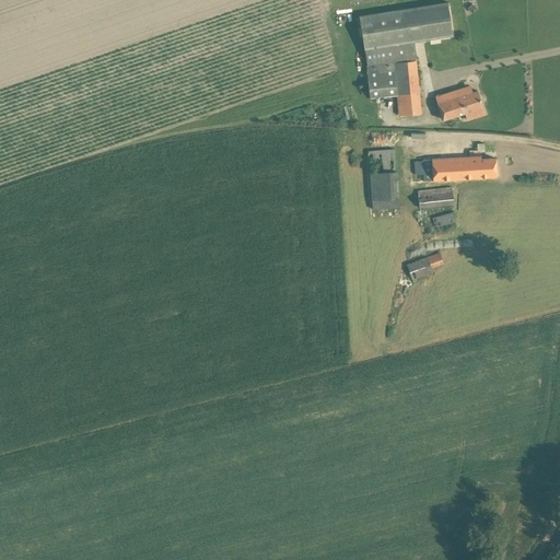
[(415,41),(453,35),(448,2),(360,15),(364,49),(365,49),(368,65),(366,65),(370,97),(397,94),(398,97),(401,97),(404,119),(421,118),(416,60),(415,57),(417,57),(415,41)]
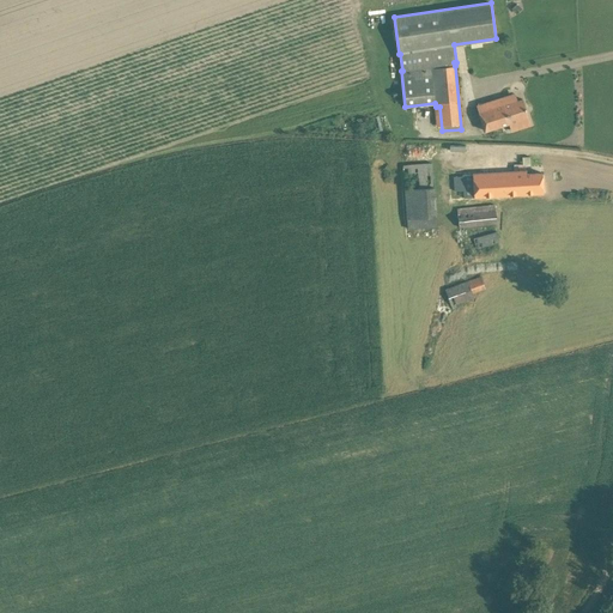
[(477,107),(484,131),(509,123),(511,131),(530,125),(523,99),(517,101),(515,95),(503,98),(498,99),(477,107)]
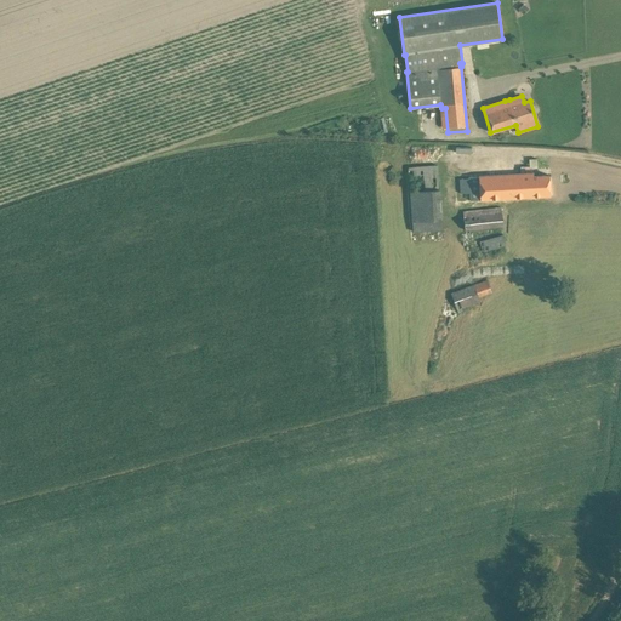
[(408,167),(412,233),(443,231),(438,165),(408,167)]
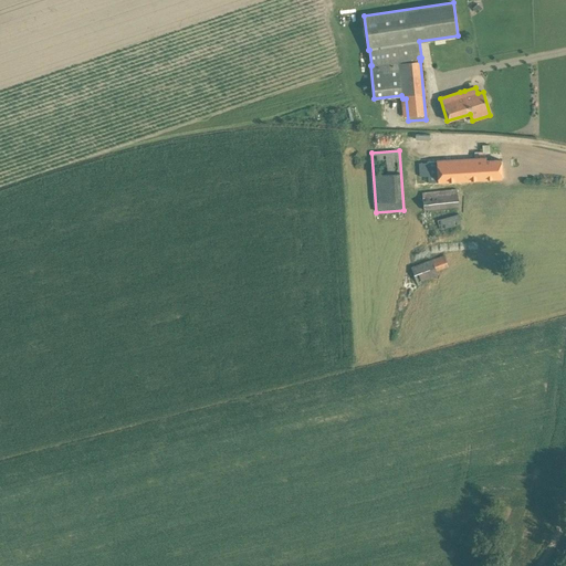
[(500,159),(485,160),(485,158),(427,161),(427,163),(419,163),(419,176),(428,176),(428,182),(501,178),(500,159)]
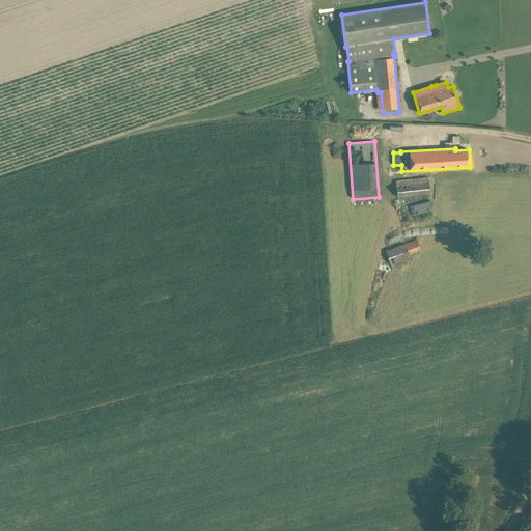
[(395,180),(397,197),(430,193),(428,177),(395,180)]
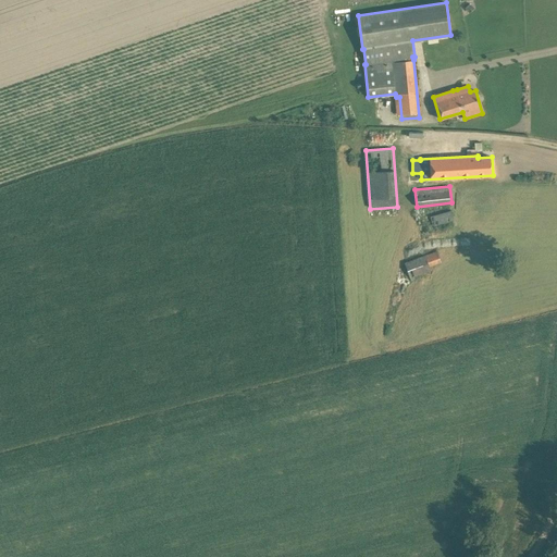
[(430,217),(432,226),(454,220),(450,210),(430,217)]
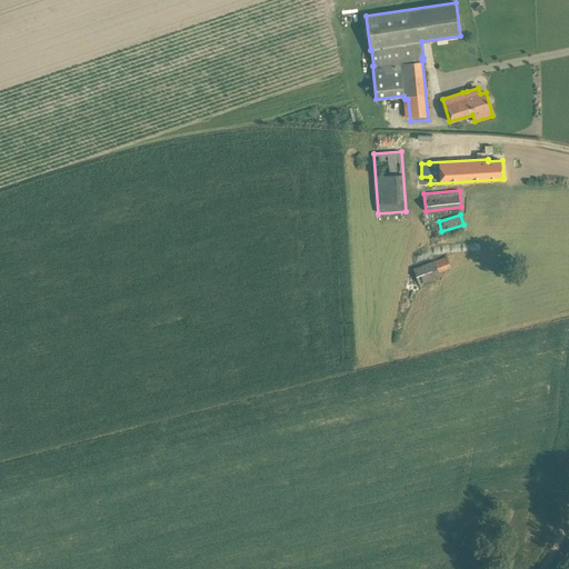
[(412,269),(418,285),(439,277),(438,272),(450,268),(446,257),(412,269)]
